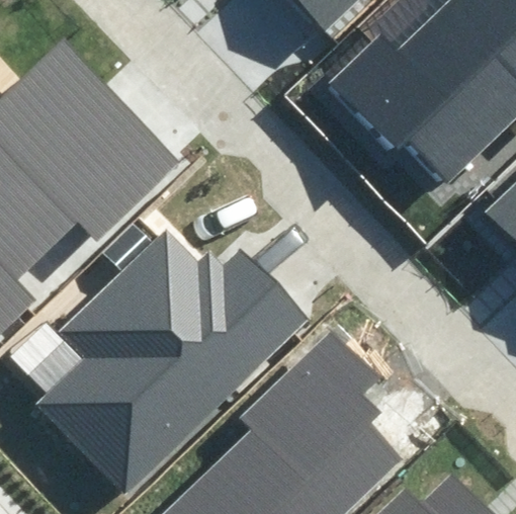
[(293,0),(329,35),(363,0),(293,0)]
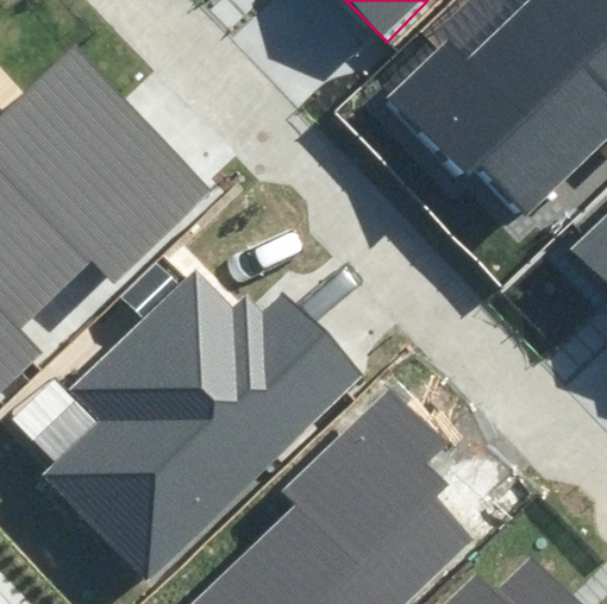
[(455,33),(387,99),(518,231),(606,142),(606,0),(527,0),(474,54),(455,33)]
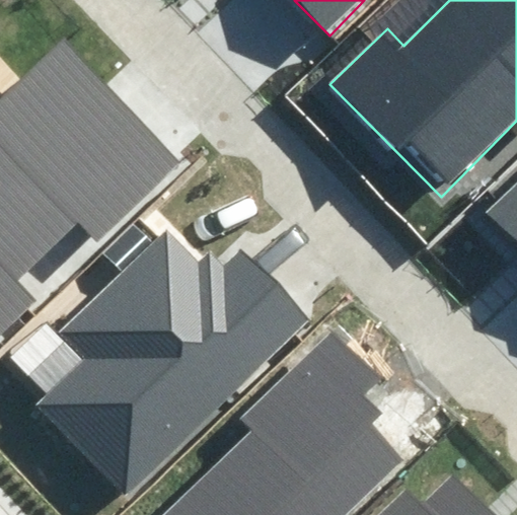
[(180,163),(68,42),(0,102),(0,332),(32,303),(15,284),(75,229),(91,245),(180,163)]
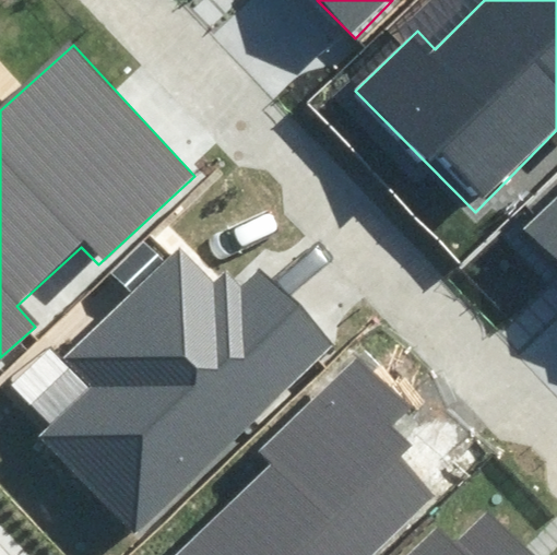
[(556,210),(537,229),(556,248),(556,210)]
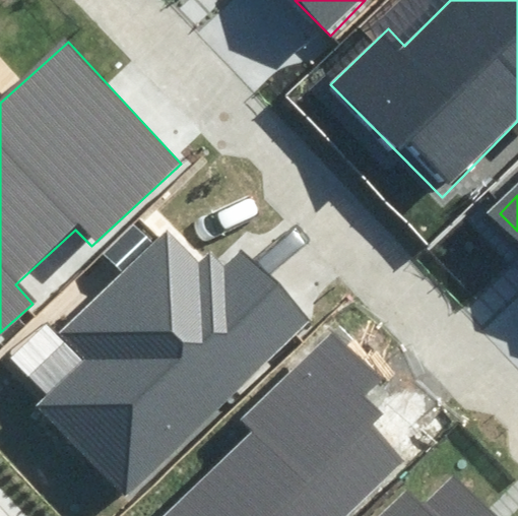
[(210,272),(171,232),(57,341),(83,369),(42,409),(129,501),(316,322),(240,244),(210,272)]
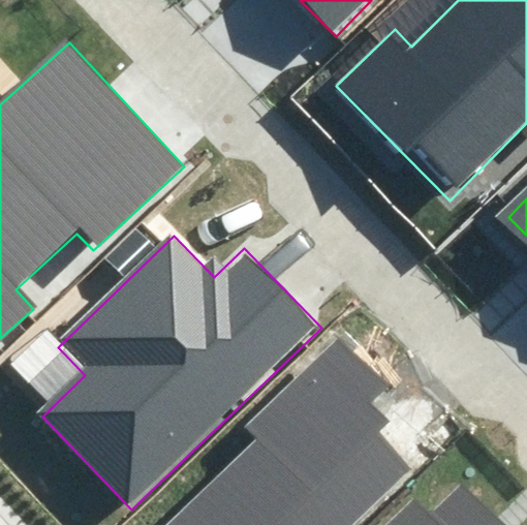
[(385,387),(337,337),(239,432),(252,445),(169,524),(350,524),(403,475),(367,439),(379,427),(363,409),(385,387)]
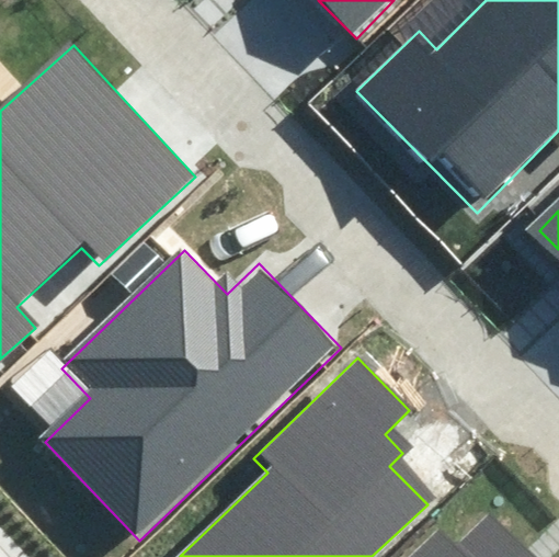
[(455,544),(440,527),(409,556),(527,556),(485,514),(455,544)]
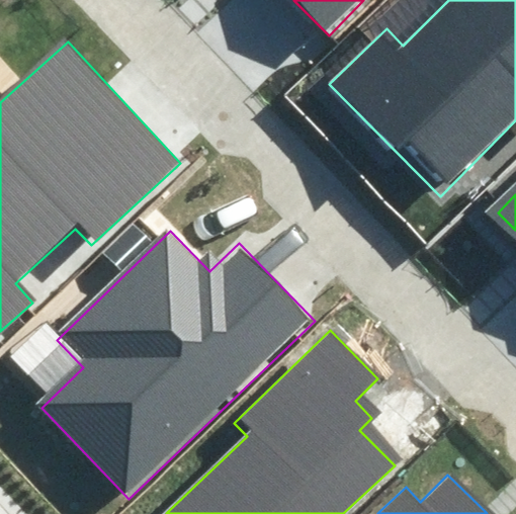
All buildings are outlined.
